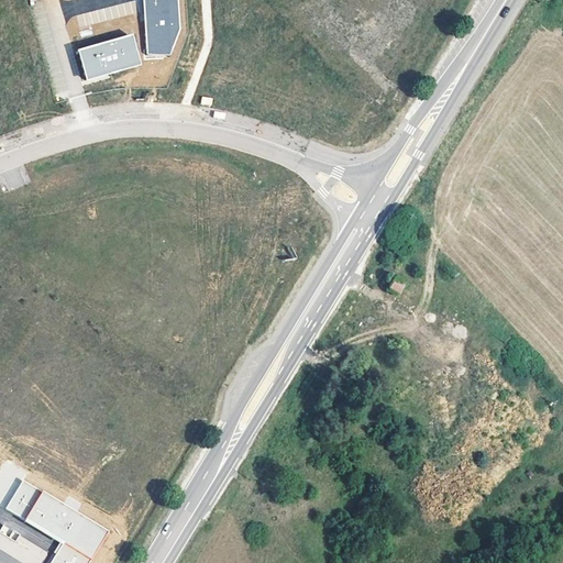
[(143,0),(147,54),(172,53),(180,30),(178,0),(143,0)]
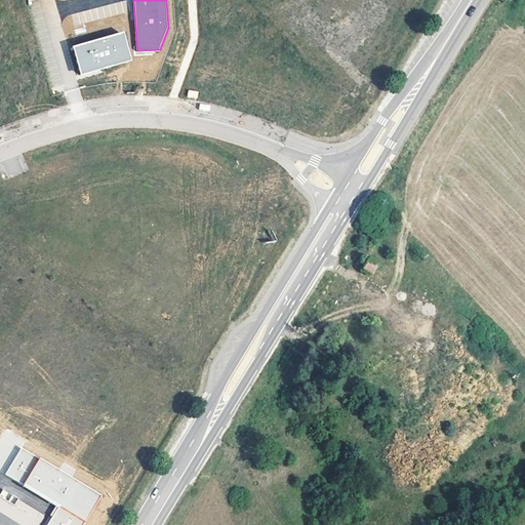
[(123,33),(75,46),(76,50),(78,50),(84,72),(106,67),(107,69),(117,66),(116,64),(130,59),(123,33)]
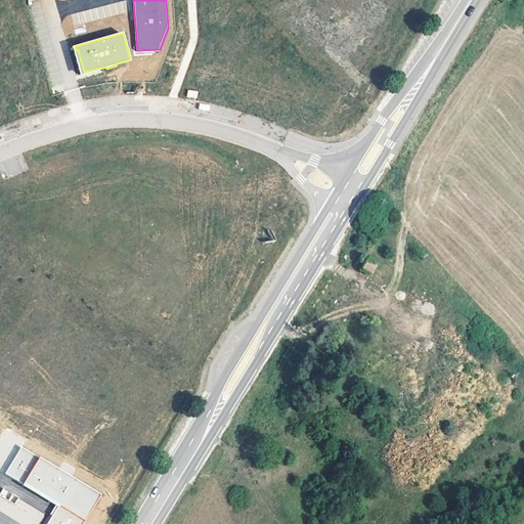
[(187,89),(186,97),(197,98),(198,91),(187,89)]
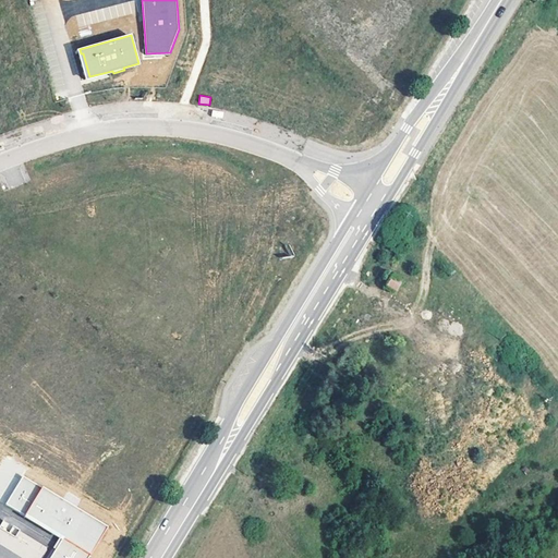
[(390,277),(386,286),(396,292),(401,283),(390,277)]
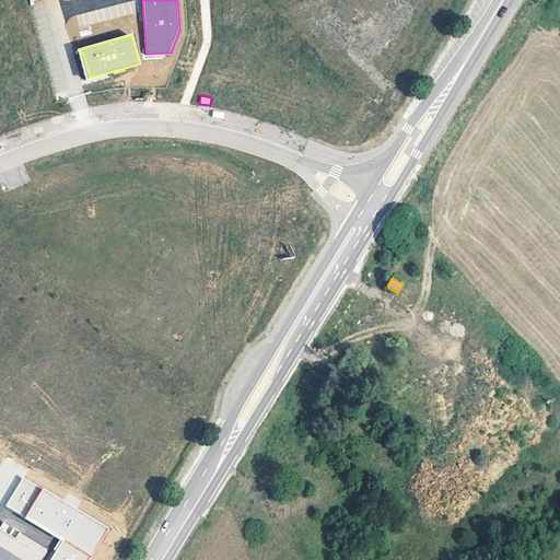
[(89,559),(108,528),(24,478),(7,505),(63,539),(50,559),(89,559)]
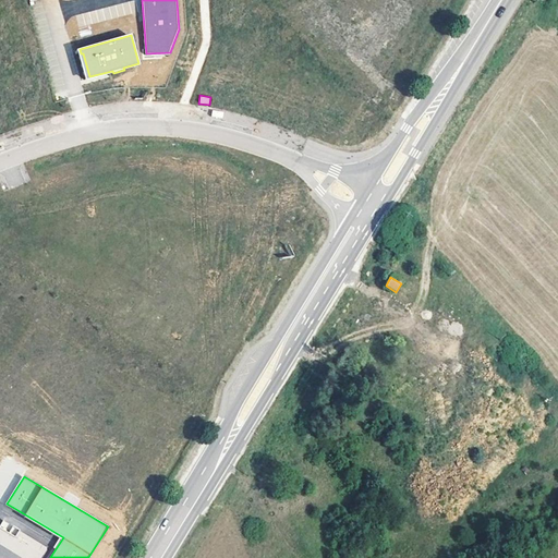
[(79,504),(80,497),(68,494),(65,500),(79,504)]
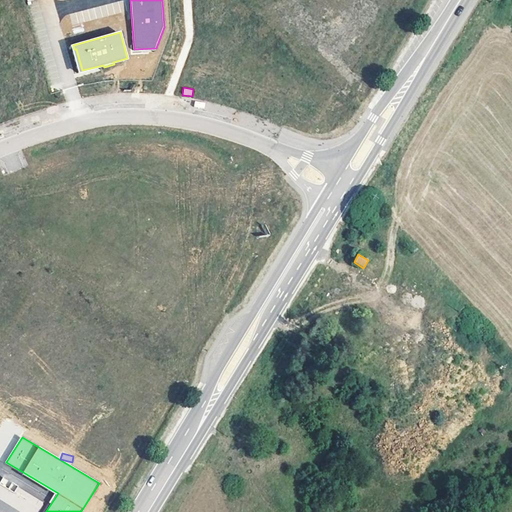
[(29,505),(25,504),(30,492),(1,479),(0,480),(0,500),(26,511),(29,505)]
